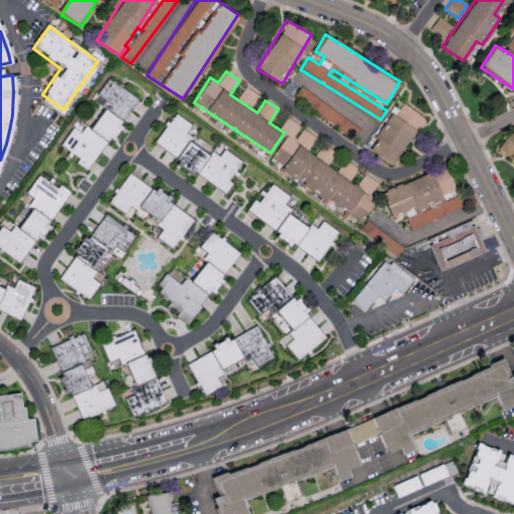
[(139,97),(108,77),(94,99),(123,119),(139,97)]
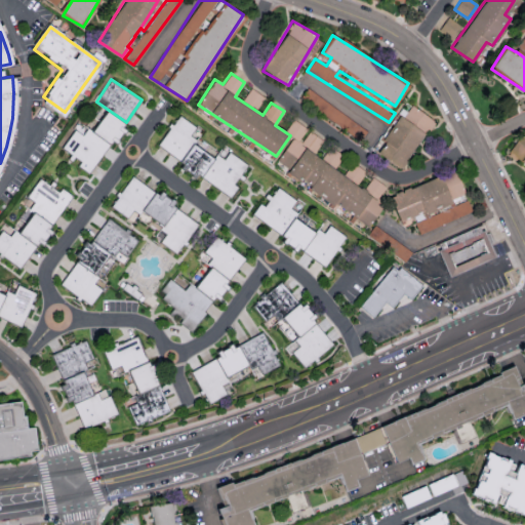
[(365,130),(308,87),(300,96),(358,139),(365,130)]
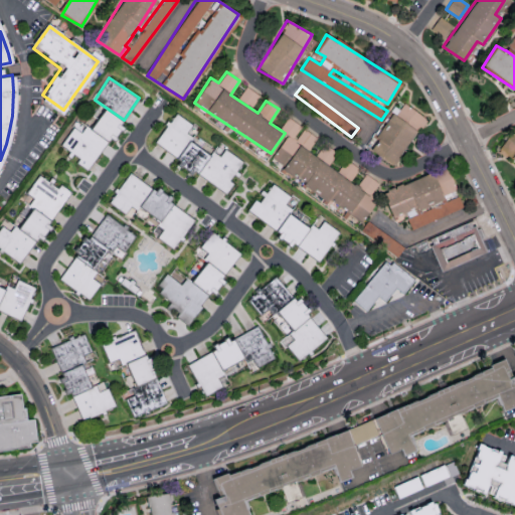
[(253,107),(260,94),(244,87),(238,100),(253,107)]
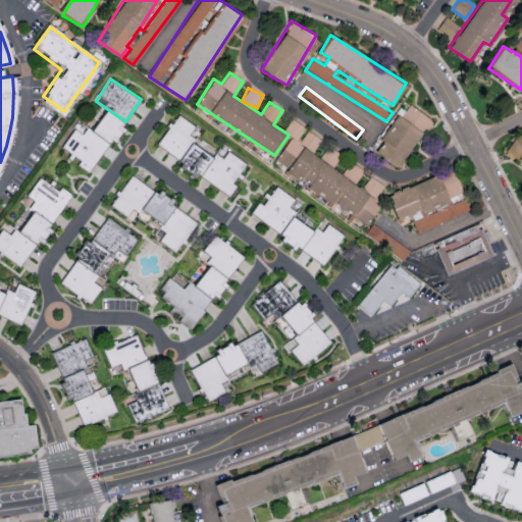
[(375,152),(400,167),(430,118),(409,104),(401,116),(396,113),(379,140),(381,141),(375,152)]
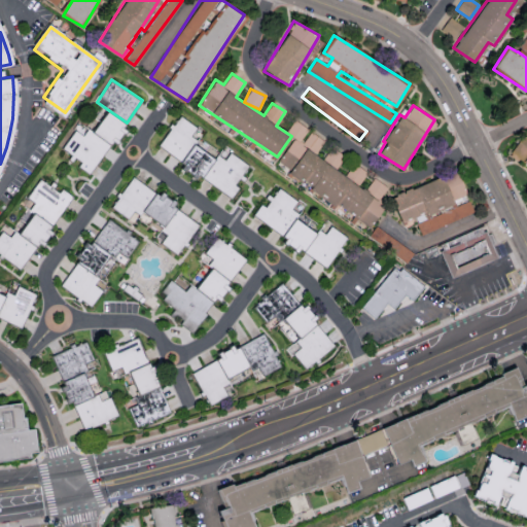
[(89,174),(111,141),(114,143),(128,125),(106,110),(93,131),(79,121),(62,147),(81,161),(77,166),(89,174)]
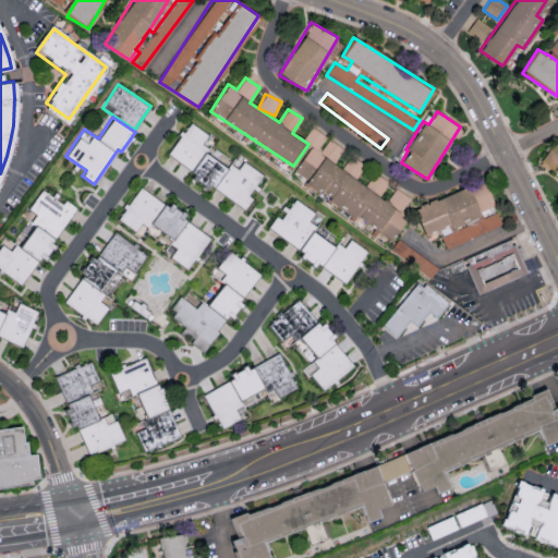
[(168,155),(194,171),(191,176),(243,209),(256,187),(254,186),(263,173),(243,161),(239,169),(230,162),(228,166),(199,147),(208,133),(190,121),(168,155)]
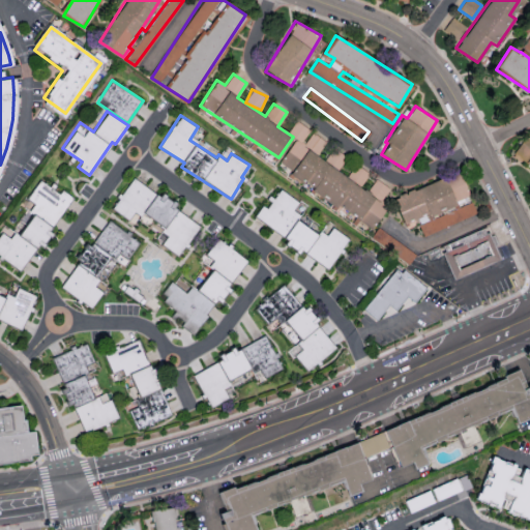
[(370,232),(387,204),(382,200),(390,187),(376,178),(369,188),(317,156),(327,141),(311,131),(312,129),(296,120),(288,133),(296,138),(281,163),(292,169),(288,176),(354,217),(352,222),(370,232)]
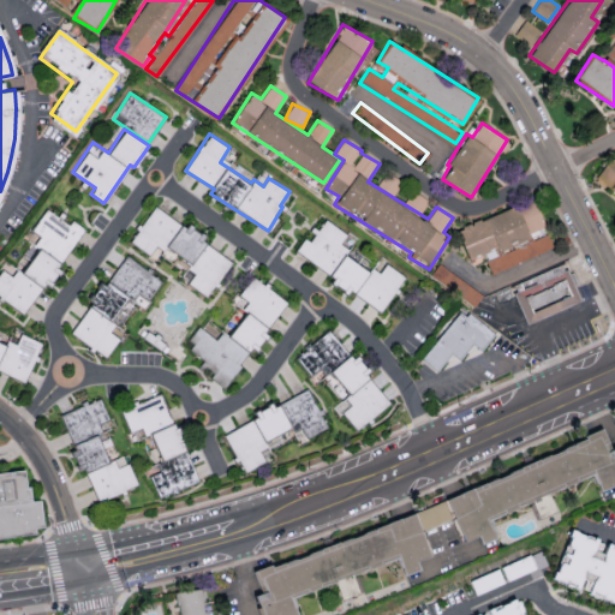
[(614,151),(595,178),(614,192),(614,151)]
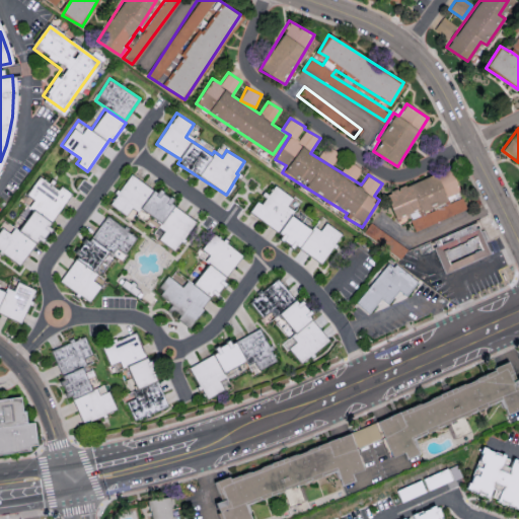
[(460,192),(450,167),(384,194),(394,218),(460,192)]
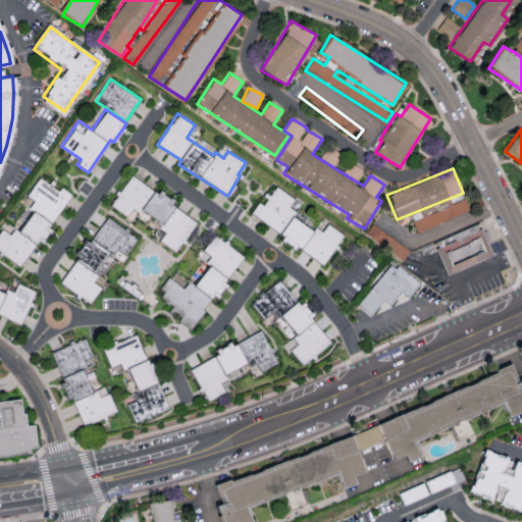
[(110,206),(126,216),(133,206),(166,228),(158,241),(175,252),(196,221),(170,205),(173,200),(158,191),(157,192),(131,174),(110,206)]
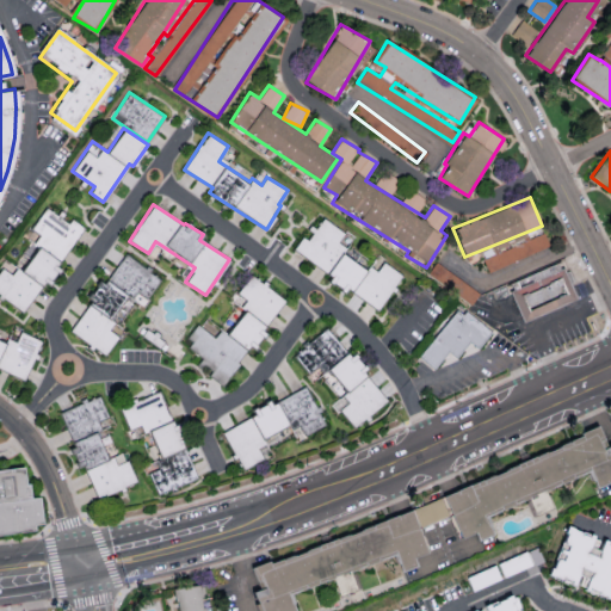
[(82,229),(60,214),(59,216),(45,207),(30,228),(39,234),(34,241),(60,260),(82,229)]
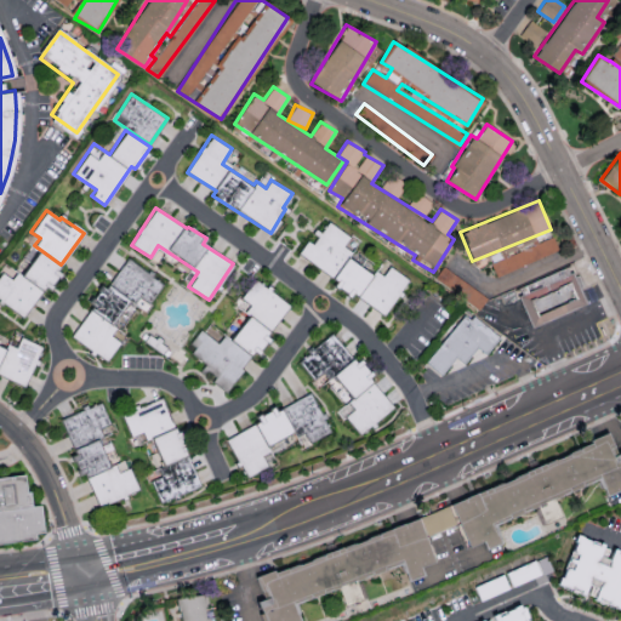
[(385,314),(409,279),(389,266),(382,278),(340,250),(349,235),(328,221),(322,232),(317,229),(300,255),(337,279),(334,285),(349,296),(352,292),(385,314)]
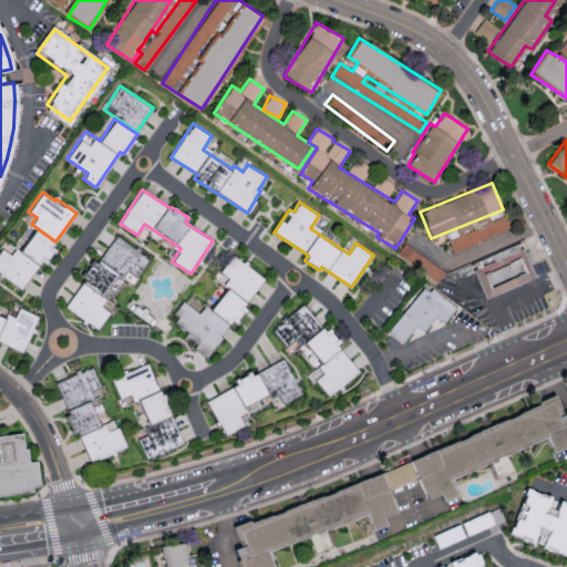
[(509,230),(505,216),(491,222),(490,217),(433,238),(435,244),(449,238),(453,250),(509,230)]
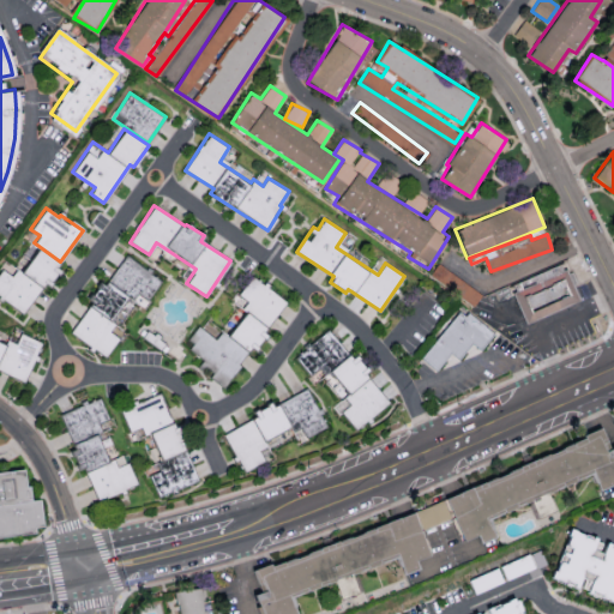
[(0,296),(23,313),(44,283),(48,287),(62,266),(36,247),(14,278),(1,269),(0,270),(0,296)]
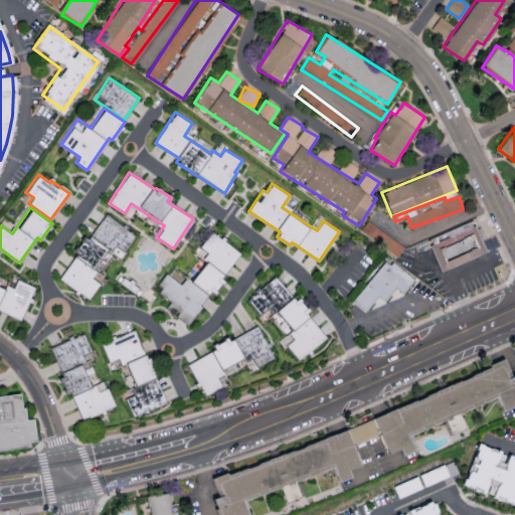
[(57,280),(90,299),(100,283),(89,277),(107,248),(121,258),(135,234),(104,214),(89,237),(86,235),(57,280)]
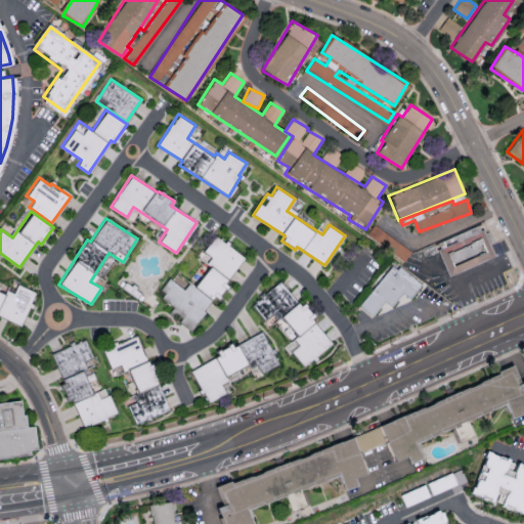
[(403,261),(410,251),(374,224),(366,234),(403,261)]
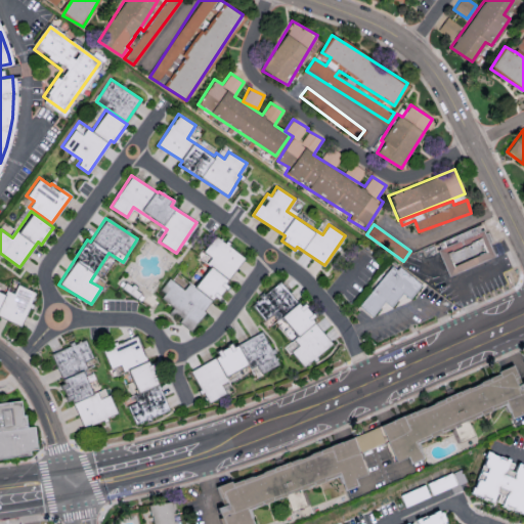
[(484,226),(486,233),(489,232),(500,259),(478,268),(453,279),(438,245),(478,227),(482,226),(484,225),(484,226)]
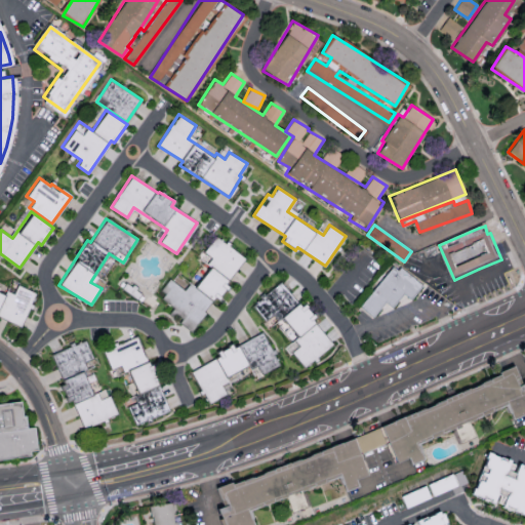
[(245,257),(216,236),(205,251),(214,258),(194,285),(215,301),(230,282),(228,280),(245,257)]
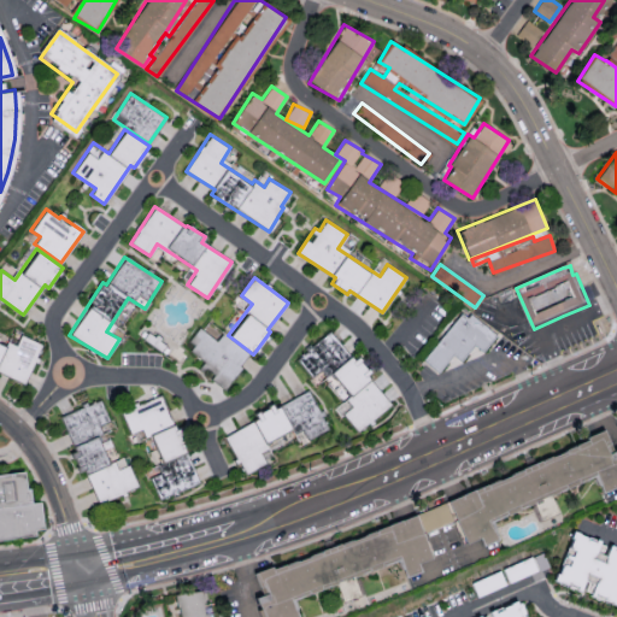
[(495,336),(463,309),(421,359),(438,372),(453,354),(460,360),(475,345),(483,351),(495,336)]
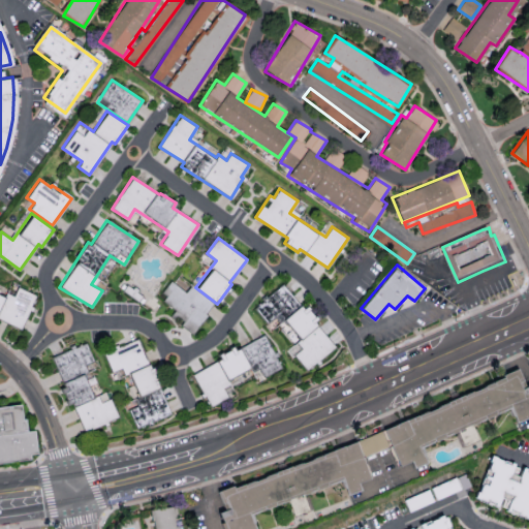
[(185,291),(169,280),(158,294),(176,308),(169,316),(192,333),(214,304),(190,285),(185,291)]
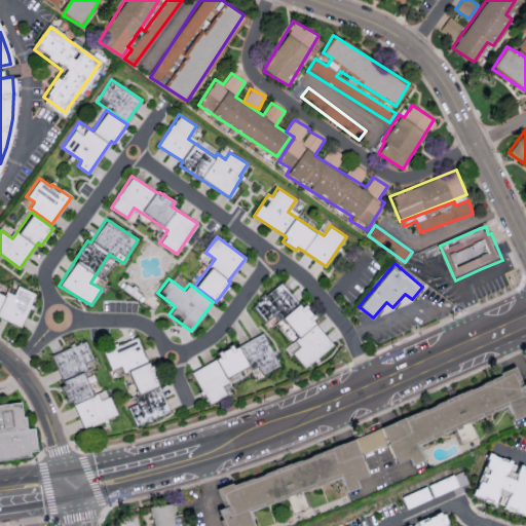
[(333,345),(313,320),(315,318),(304,304),(301,307),(280,283),(252,305),(265,322),(276,313),(297,338),(286,346),(303,369),(333,345)]
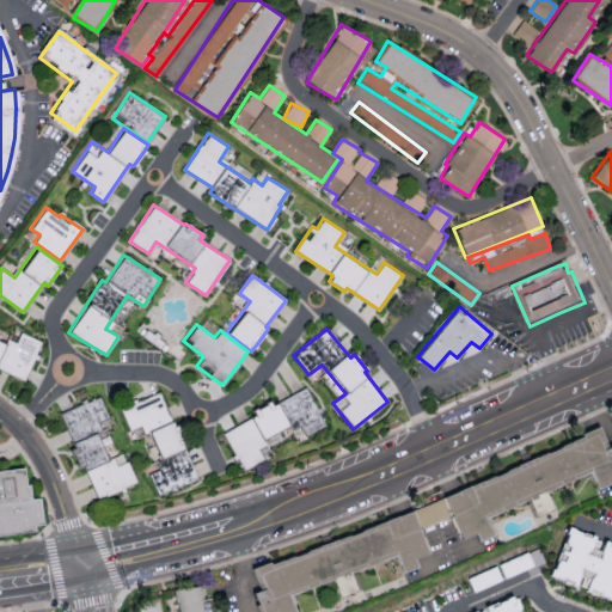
[(0,369),(24,380),(41,341),(19,331),(16,342),(6,338),(4,343),(0,341),(0,369)]
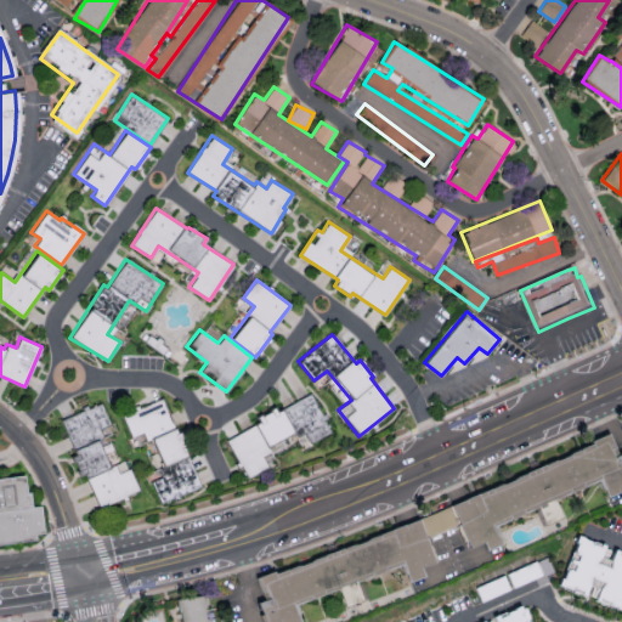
[(295,434),(304,431),(309,442),(329,435),(314,394),(284,405),(295,434)]
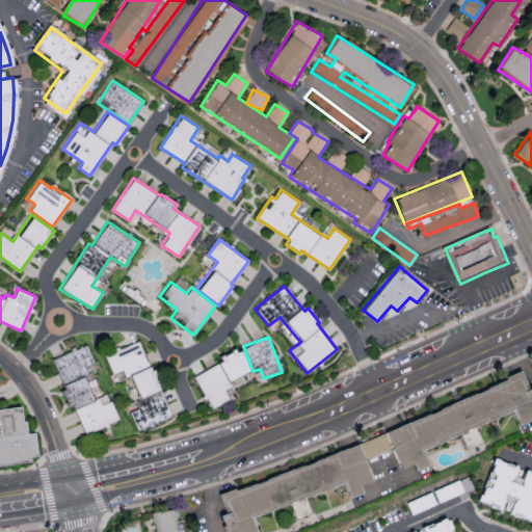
[(171,418),(153,369),(150,370),(139,341),(104,354),(111,373),(126,368),(138,400),(127,404),(136,430),(171,418)]
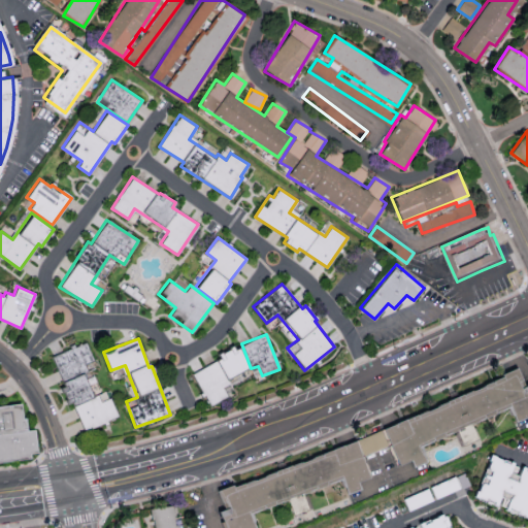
[(93,360),(86,341),(51,356),(61,381),(87,370),(84,364),(93,360)]
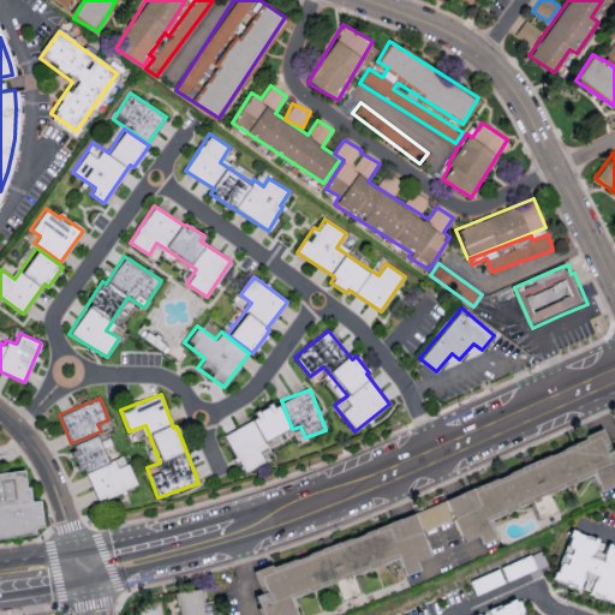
[(225,433),(242,471),(272,457),(264,440),(287,430),(274,402),(252,412),(255,419),(225,433)]
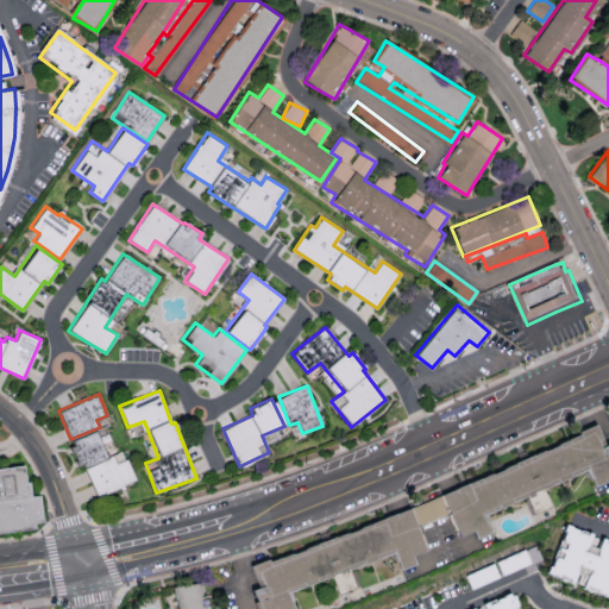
[(588,470),(594,487),(608,479),(608,443),(603,445),(597,432),(408,503),(416,526),(449,514),(458,537),(472,532),(476,539),(491,533),(483,510),(588,470)]
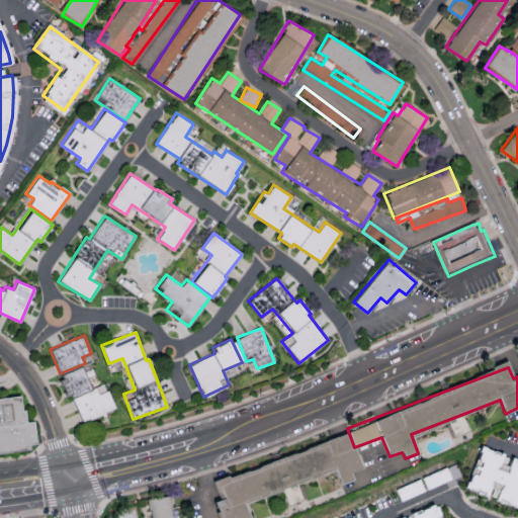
[(26,413),(29,413),(30,426),(37,425),(40,444),(32,444),(34,453),(0,457),(0,402),(24,399),(26,413)]
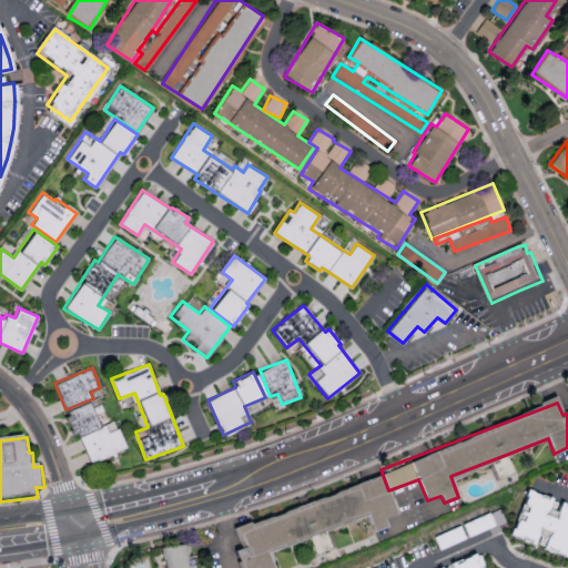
[(235,524),(243,547),(234,550),(239,567),(273,567),(267,548),(367,517),(372,531),(386,527),(384,518),(395,515),(384,478),(235,524)]
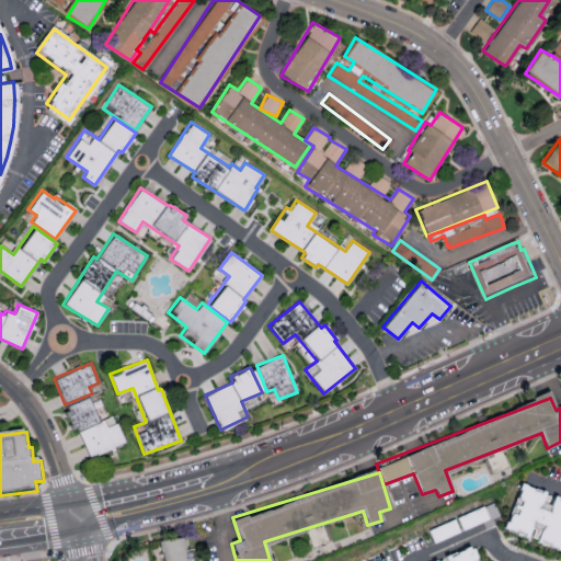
[(504,529),(527,537),(533,522),(541,525),(536,541),(560,549),(560,499),(551,496),(551,495),(519,484),(504,529)]
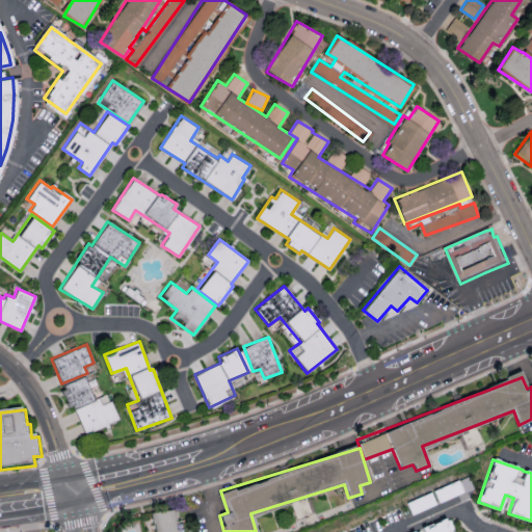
[(152,512),(155,531),(177,531),(175,509),(152,512)]
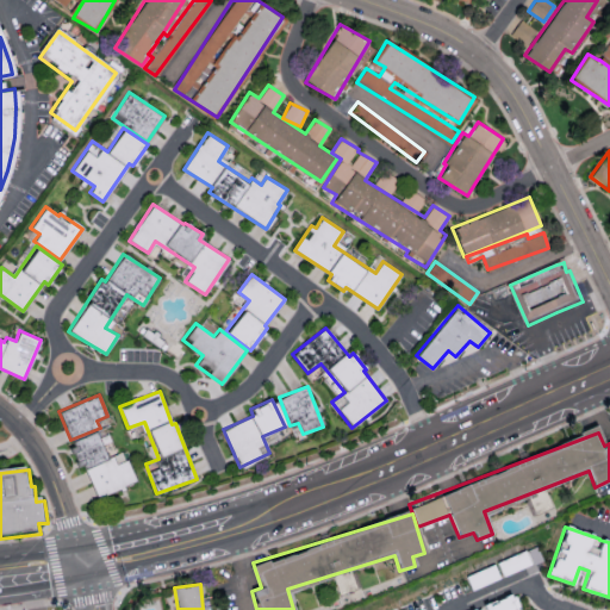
[(516,609),(511,596),(471,609),(516,609)]
